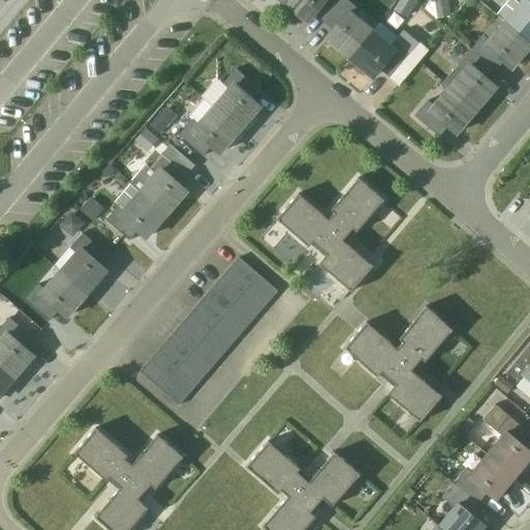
[(284,0),(283,3),(305,23),(313,15),(321,22),(339,0),(284,0)]
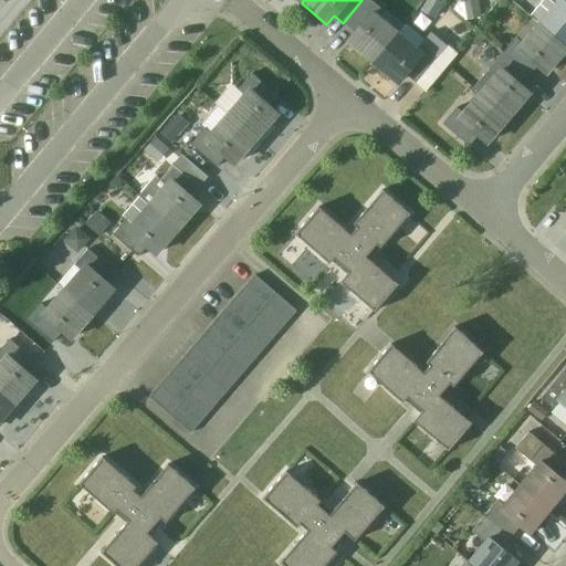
[(368,0),(362,0),(343,23),(354,32),(346,41),(373,62),(397,32),(378,16),(381,11),(368,0)]
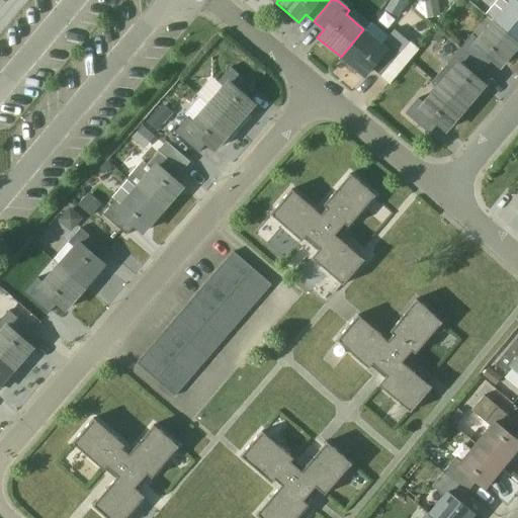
[(346,14),(363,29),(367,24),(369,22),(351,8),(353,6),(345,0),(337,0),(349,10),(346,14)]
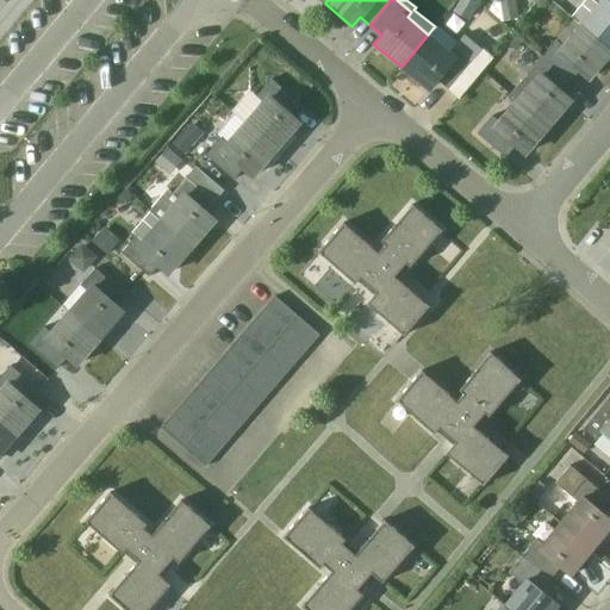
[(458,0),(452,13),(468,22),(478,6),(468,0),(458,0)]
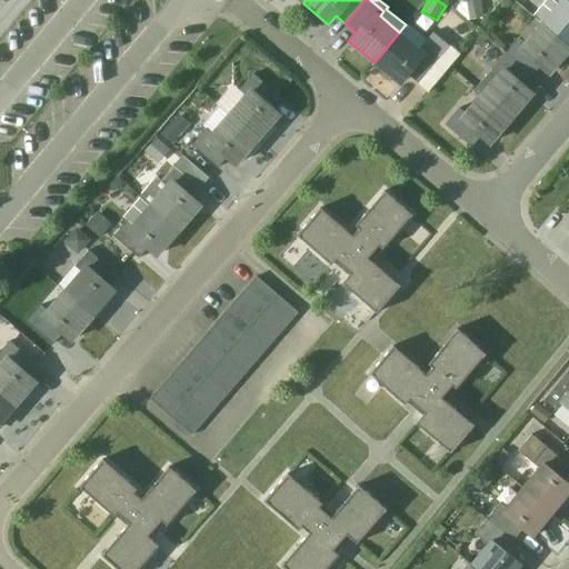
[(467,20),(483,17),(479,0),(471,0),(461,2),(467,20)]
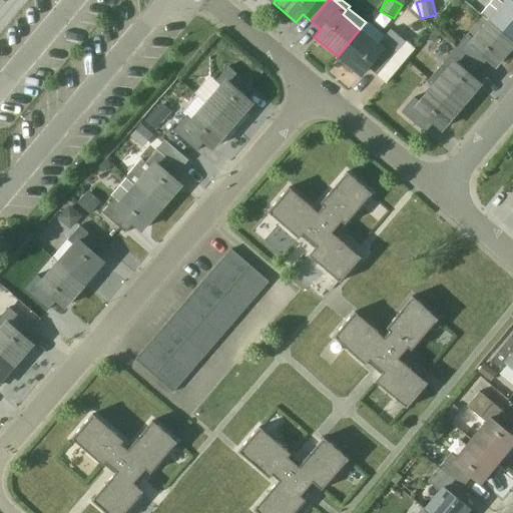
[(482,17),(512,43),(512,0),(492,0),(480,15),(482,17)]
